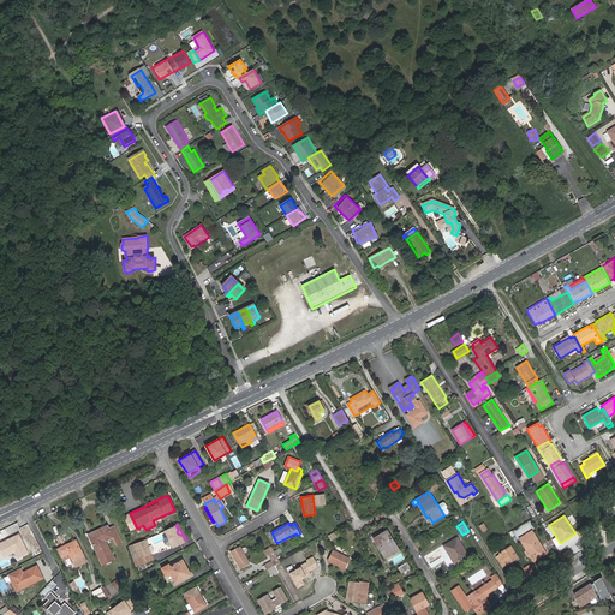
[(114,559),(106,541),(114,537),(118,544),(123,542),(114,526),(109,529),(108,525),(93,532),(95,538),(91,541),(103,565),(114,559)]
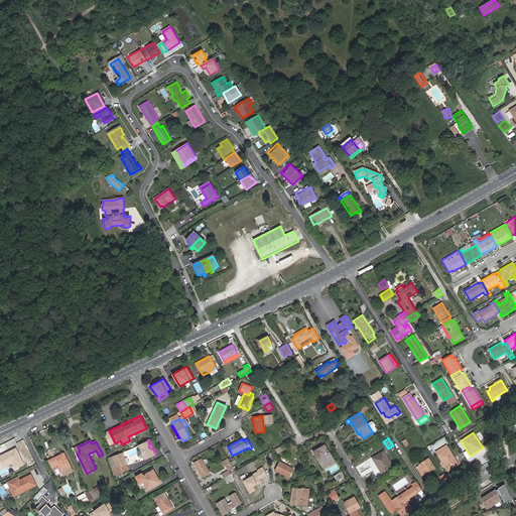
[(131,449),(138,445),(135,440),(129,443),(131,449)]
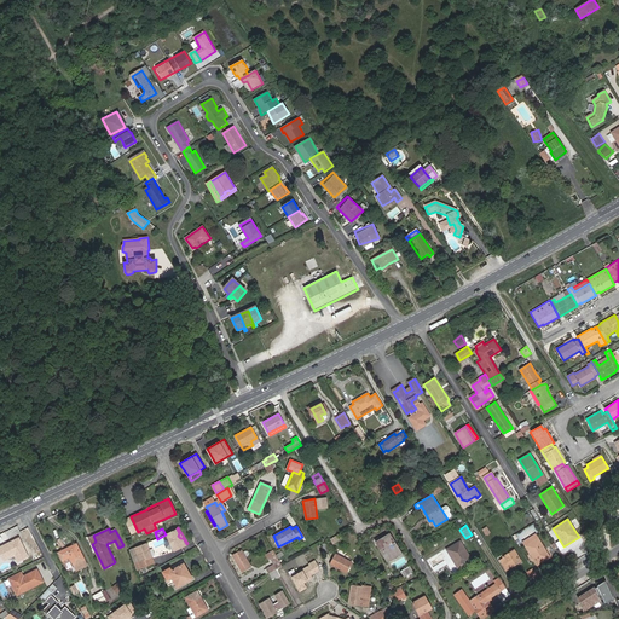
[(175,550),(186,544),(183,538),(180,538),(178,536),(179,533),(177,528),(166,534),(175,550)]
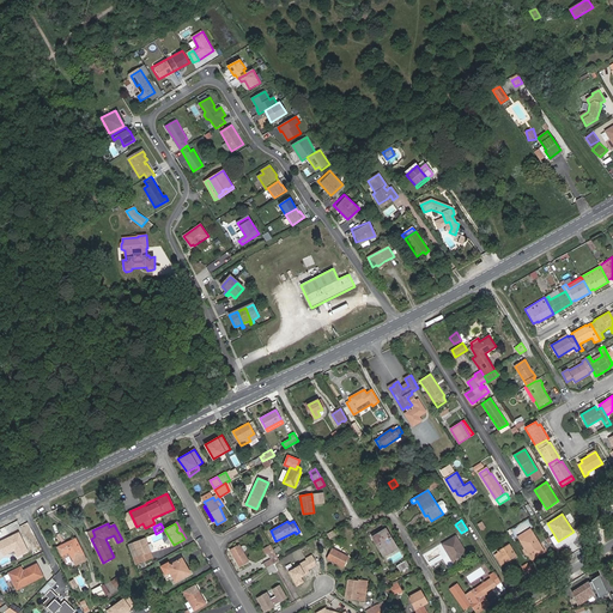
[(383,556),(398,547),(386,528),(371,536),(383,556)]
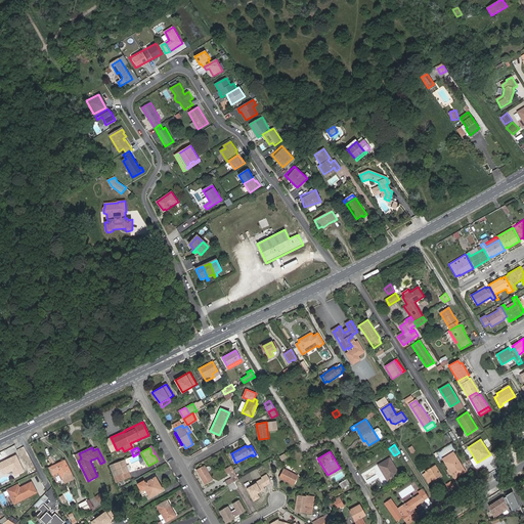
[(454,478),(466,472),(453,452),(443,459),(449,469),(450,468),(454,474),(453,475),(454,478)]
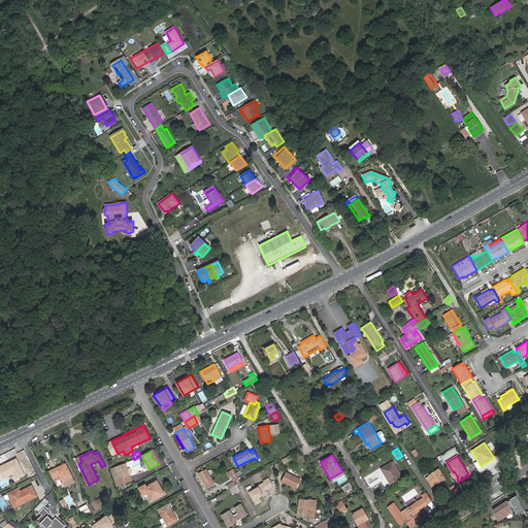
[(14,479),(24,474),(17,457),(0,463),(0,475),(1,479),(12,473),(14,479)]
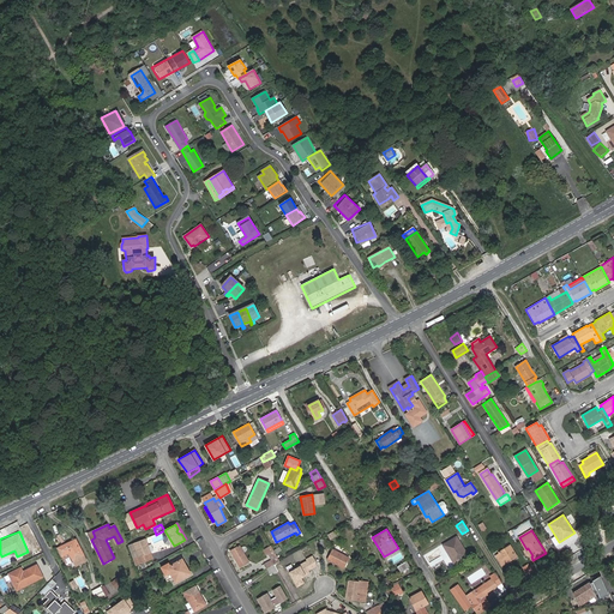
[(455,564),(469,555),(457,536),(443,545),(455,564)]
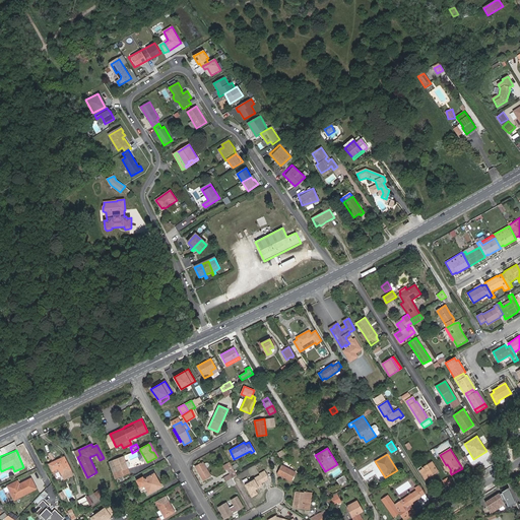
[(119,471),(128,468),(123,456),(114,460),(119,471)]
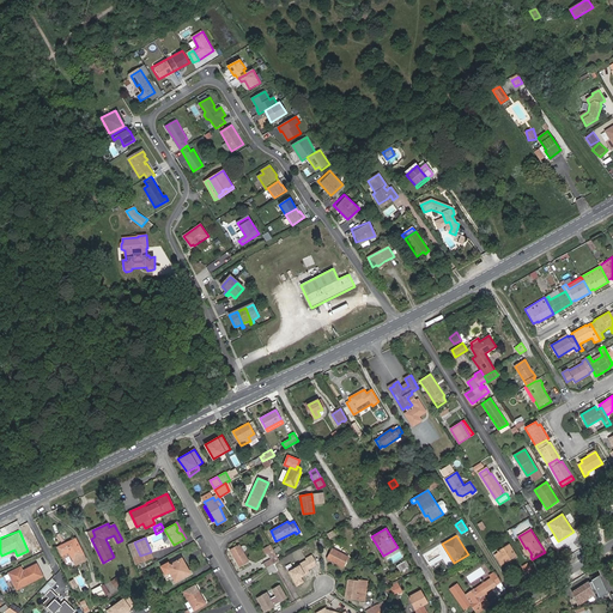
[(77,565),(87,560),(77,539),(58,547),(61,556),(70,552),(77,565)]
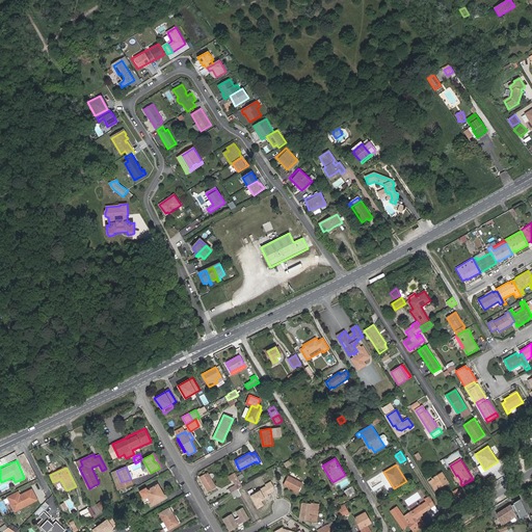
[(117,484),(122,482),(116,471),(112,472),(117,484)]
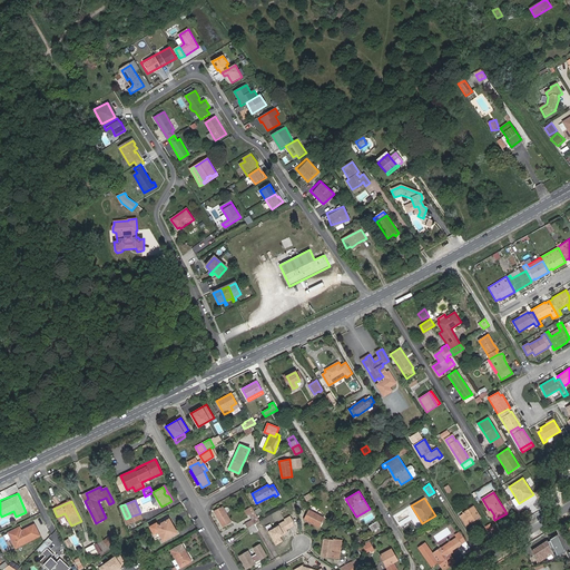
[(223,527),(232,521),(226,512),(227,511),(228,511),(228,510),(229,509),(228,509),(228,508),(227,507),(226,507),(225,507),(224,508),(223,505),(214,511),(223,527)]
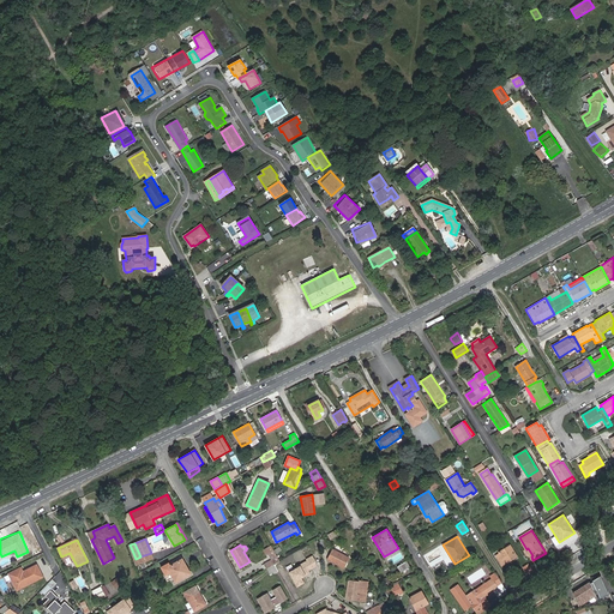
[(276,554),(274,551),(271,546),(265,549),(269,554),(271,559),(264,564),(266,569),(275,564),(280,560),(276,554)]
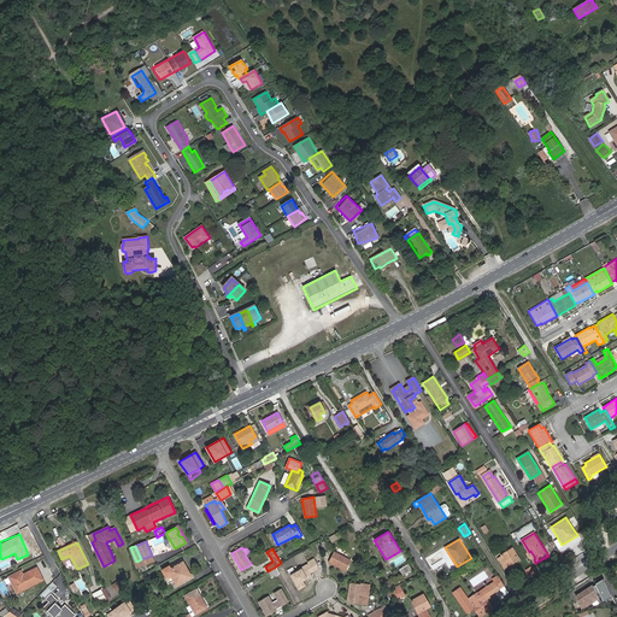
[(499,559),(505,568),(518,559),(513,551),(510,553),(507,551),(501,554),(503,557),(499,559)]
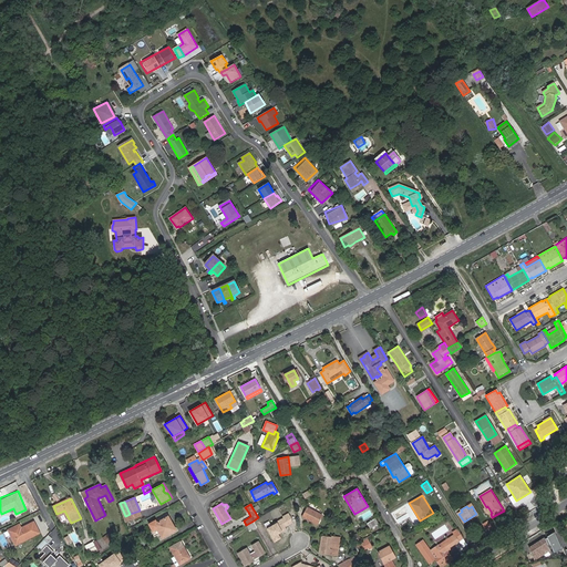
[(238,517),(248,512),(245,507),(236,512),(238,517)]
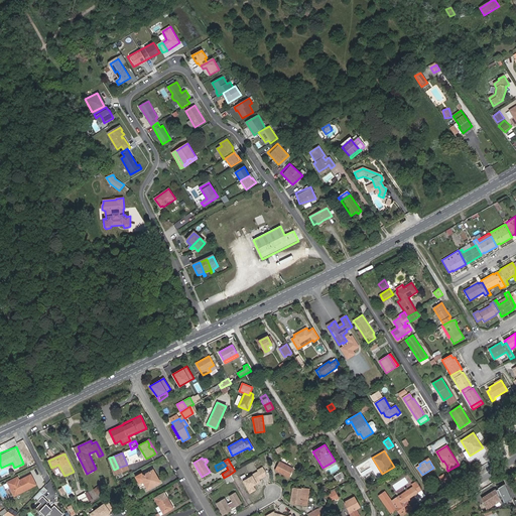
[(275,471),(288,477),(293,469),(279,462),(275,471)]
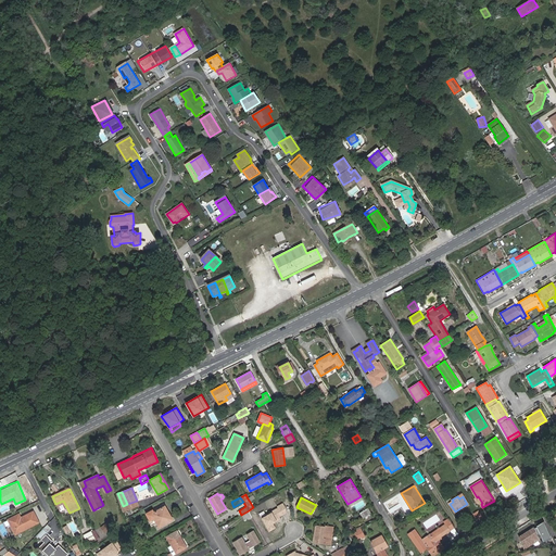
[(169,514),(168,514),(164,506),(151,514),(159,528),(173,519),(169,514)]
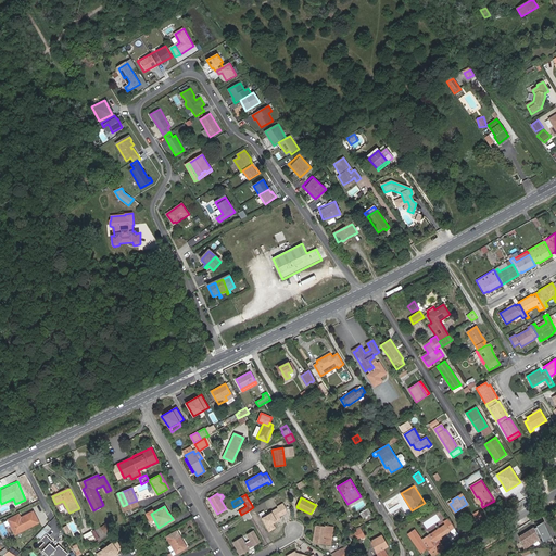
[(257,515),(256,513),(258,510),(256,506),(253,507),(249,510),(251,516),(252,518),(257,515)]
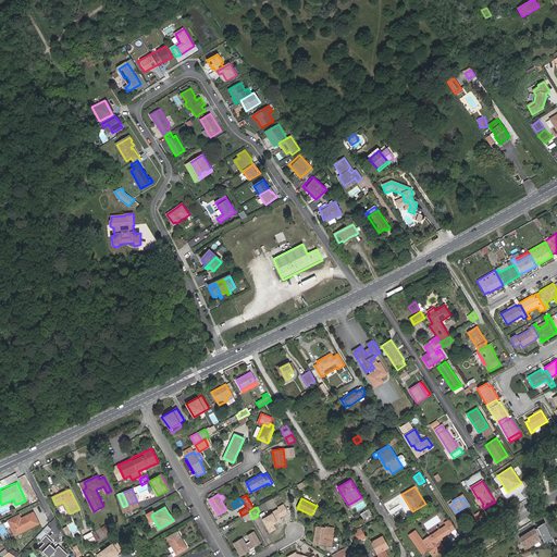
[(265,531),(276,534),(285,511),(274,507),(265,531)]
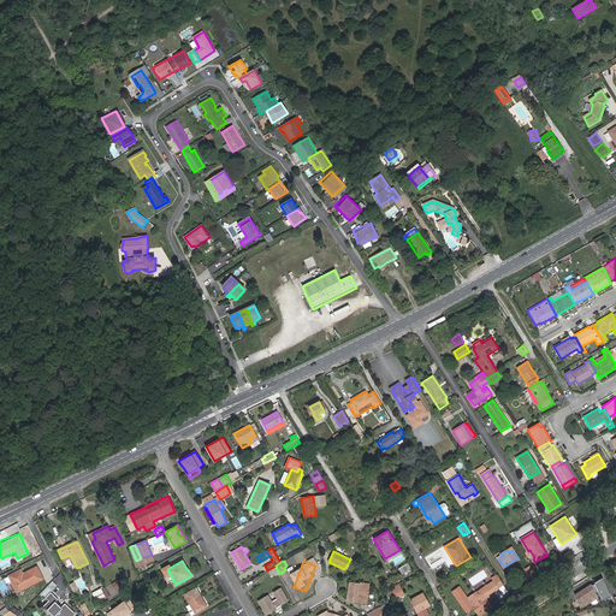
[(398,568),(402,574),(410,568),(407,563),(398,568)]
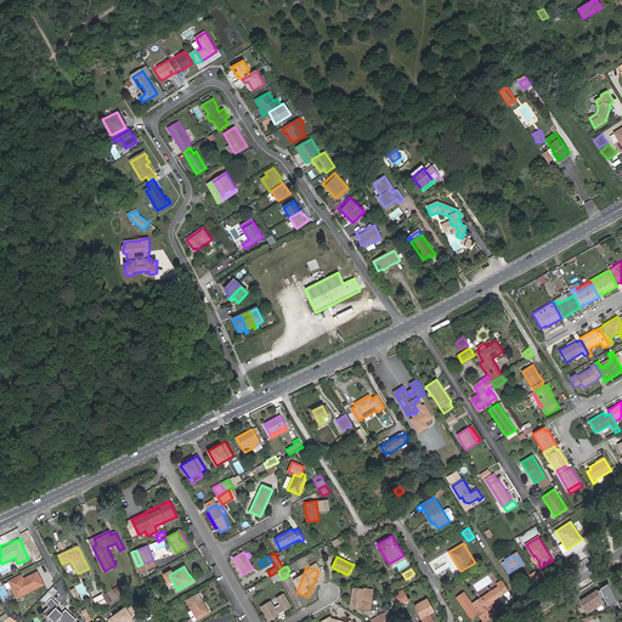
[(270,576),(273,582),(281,577),(278,571),(270,576)]
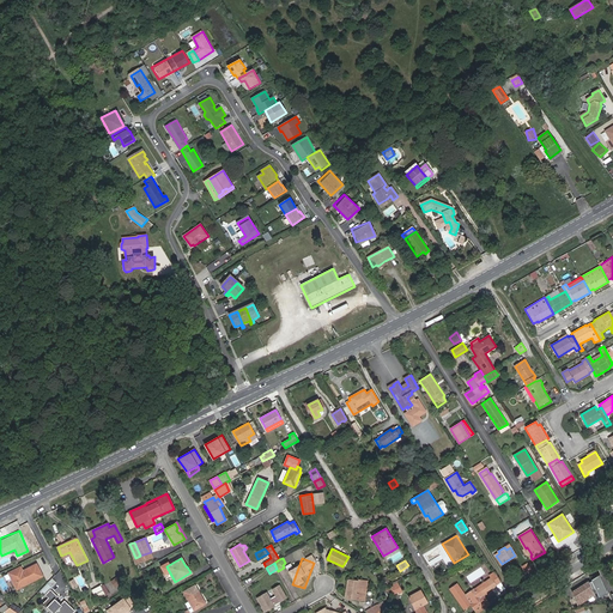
[(10,572),(17,589),(43,576),(37,564),(23,571),(20,568),(10,572)]
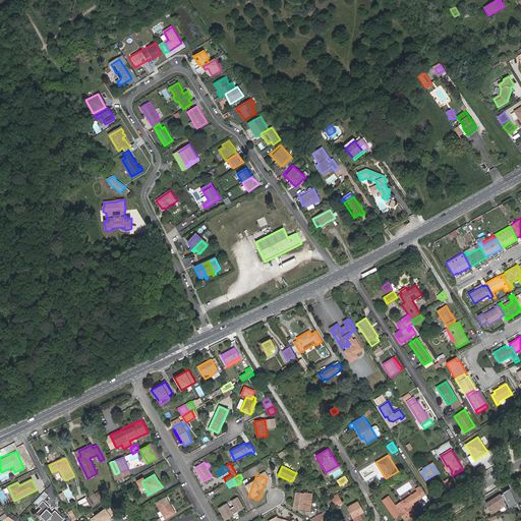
[(484,501),(490,514),(515,503),(509,488),(484,501)]
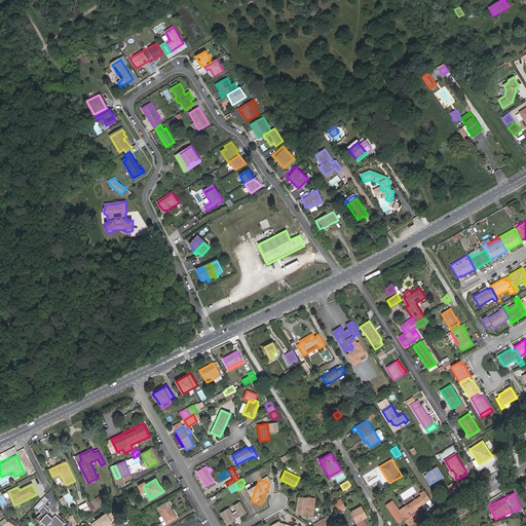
[(313,511),(314,511),(316,499),(300,497),(298,513),(312,515),(313,511)]
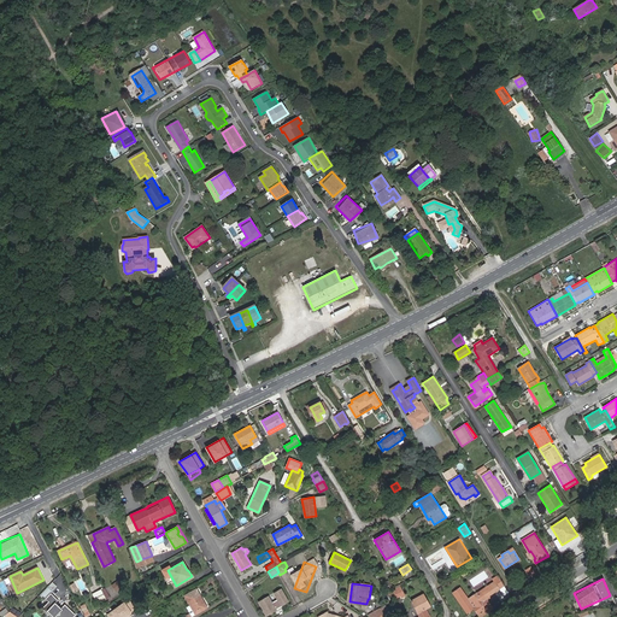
[(192,616),(207,607),(197,588),(184,595),(191,605),(187,607),(192,616)]
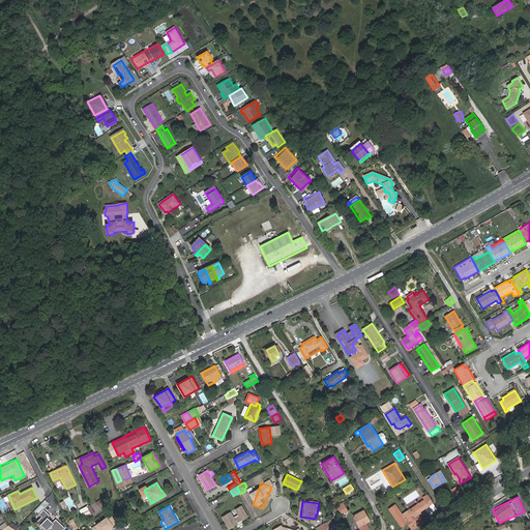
[(84,518),(91,514),(87,506),(80,509),(84,518)]
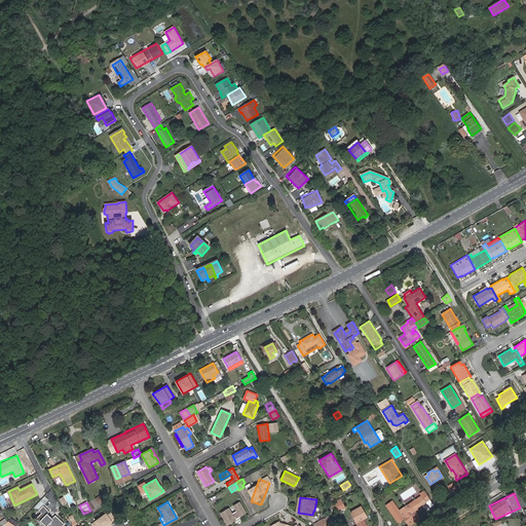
[(240,517),(240,516),(246,513),(240,502),(234,505),(237,510),(232,513),(229,509),(221,513),(228,524),(236,519),(236,518),(237,518),(240,517)]
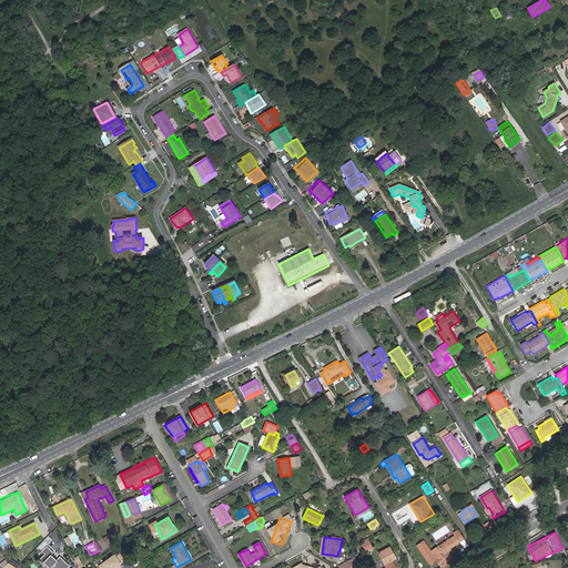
[(430,551),(442,567),(443,567),(455,560),(448,551),(450,549),(446,543),(442,547),(440,545),(430,551)]
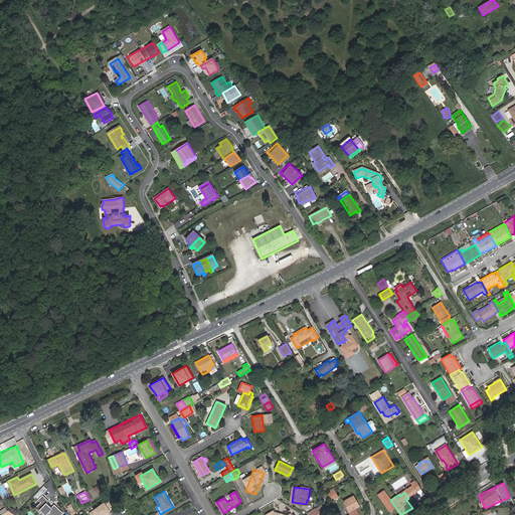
[(61,514),(63,514),(54,505),(51,508),(46,504),(48,501),(42,496),(38,500),(41,503),(36,508),(41,512),(40,513),(42,514),(61,514)]
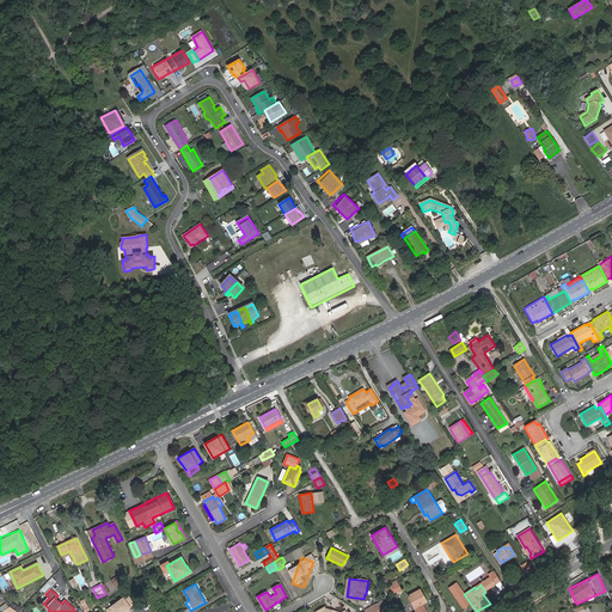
[(422,606),(421,605),(427,601),(420,589),(408,595),(415,607),(417,607),(418,609),(422,606)]
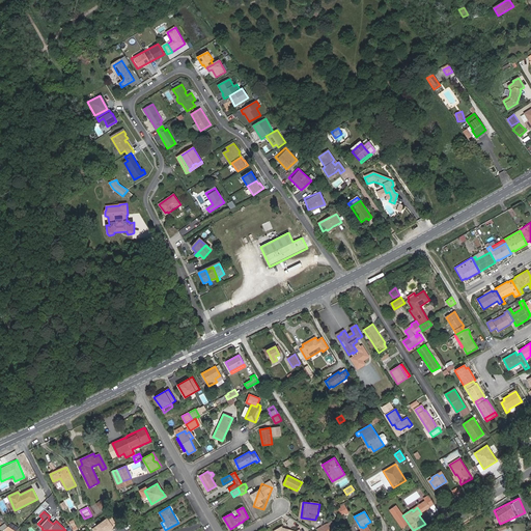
[(111,528),(111,527),(112,526),(116,523),(111,515),(93,528),(94,530),(110,530),(112,530),(111,528)]
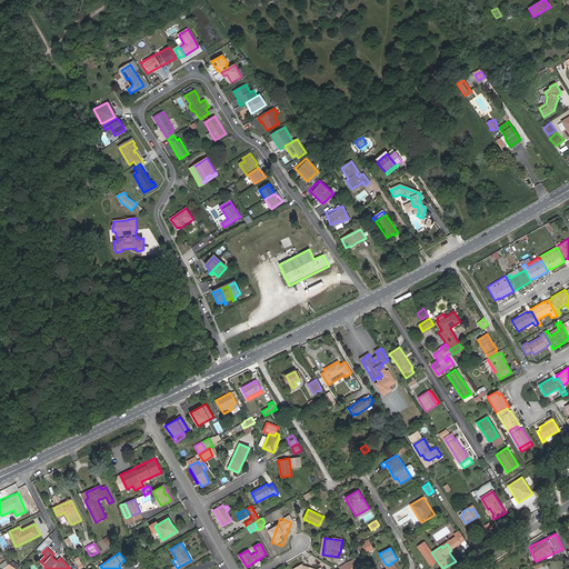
[(353,567),(359,563),(356,558),(340,567),(340,568),(349,568),(351,568),(353,567)]
